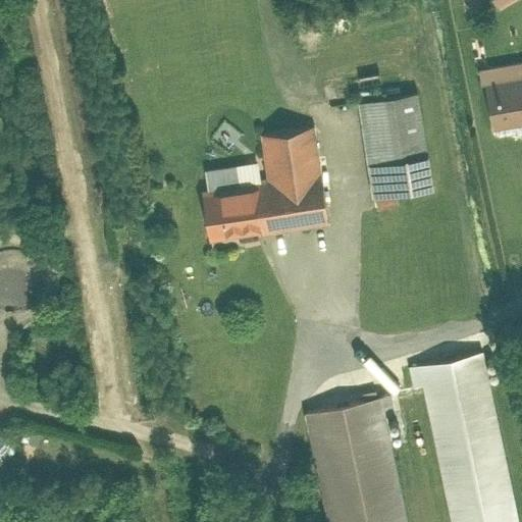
[(493,0),(500,9),(515,0),(493,0)]
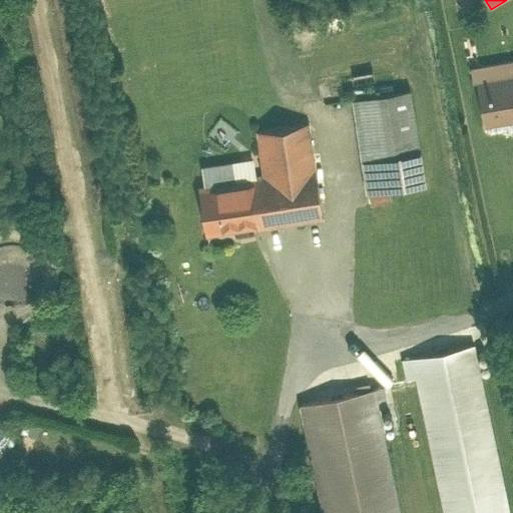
[(512,75),(482,81),(491,131),(512,126),(512,75)]
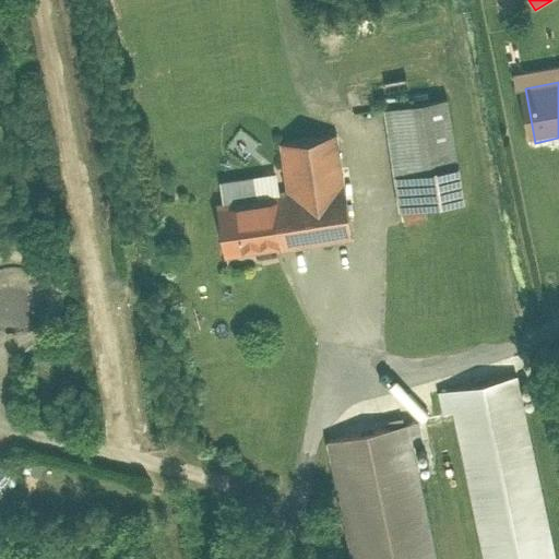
[(462,205),(450,103),(406,108),(415,179),(400,181),(404,212),(462,205)]
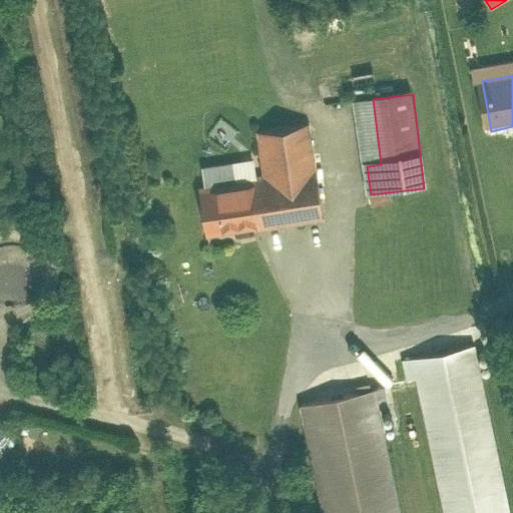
[(202,183),(209,239),(325,226),(314,132),(264,137),(269,175),(202,183)]
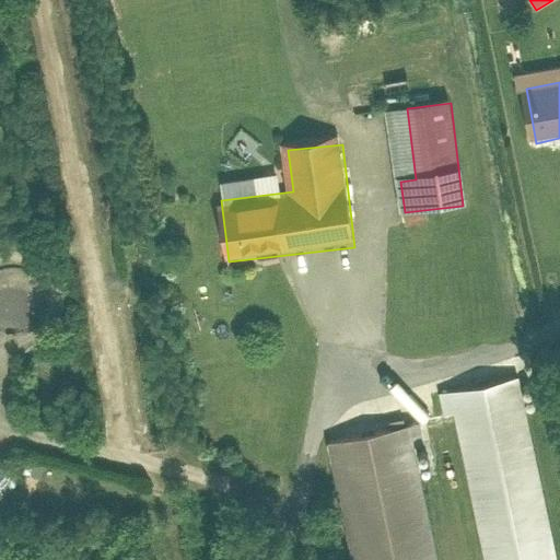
[(46,308),(46,302),(46,295),(44,289),(39,282),(35,277),(30,272),(22,269),(16,268),(9,268),(3,268),(0,269),(0,335),(7,337),(14,337),(21,336),(26,334),(33,330),(37,326),(42,321),(44,315),(46,308)]
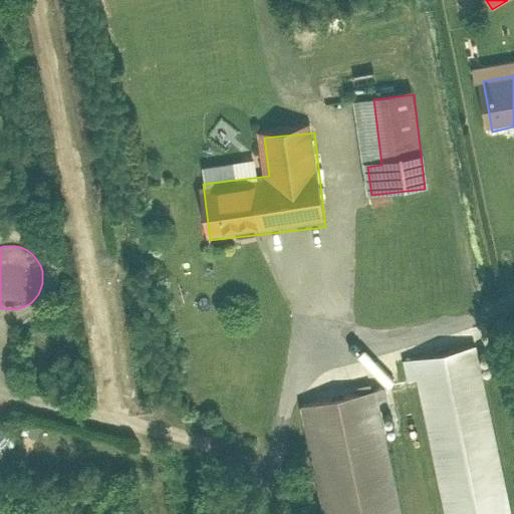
[(451,513),(512,513),(477,346),(403,361),(407,383),(423,380),(451,513)]
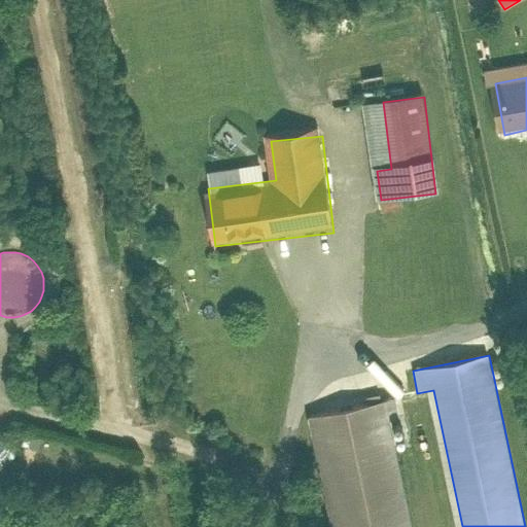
[(415,526),(392,408),(323,421),(343,526),(415,526)]
